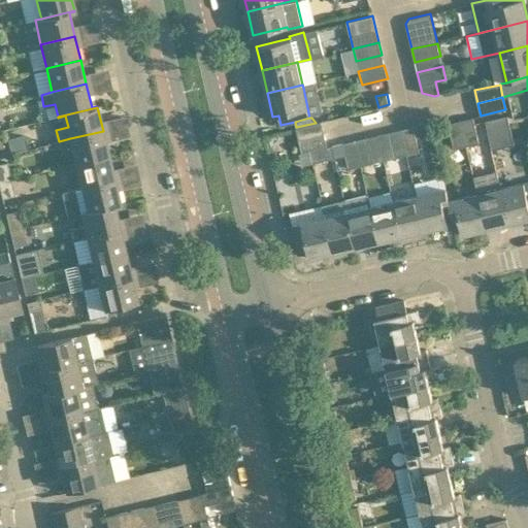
[(473,118),(460,120),(466,145),(479,142),(473,118)]
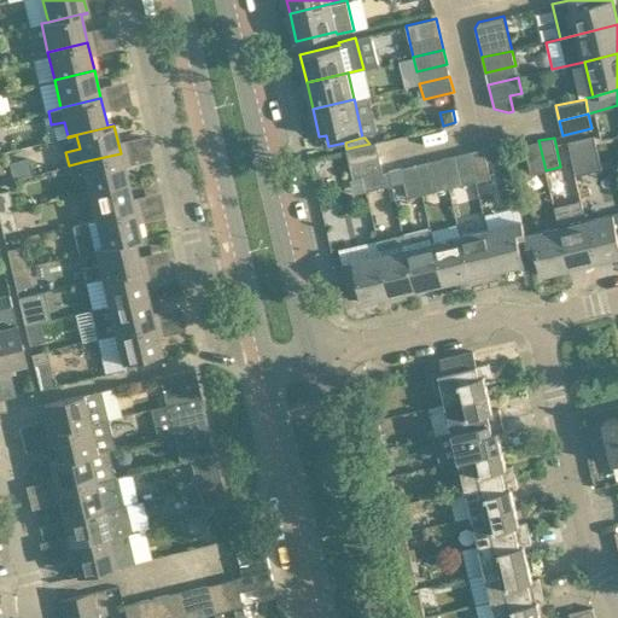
[(546,170),(538,140),(524,144),(531,174),(546,170)]
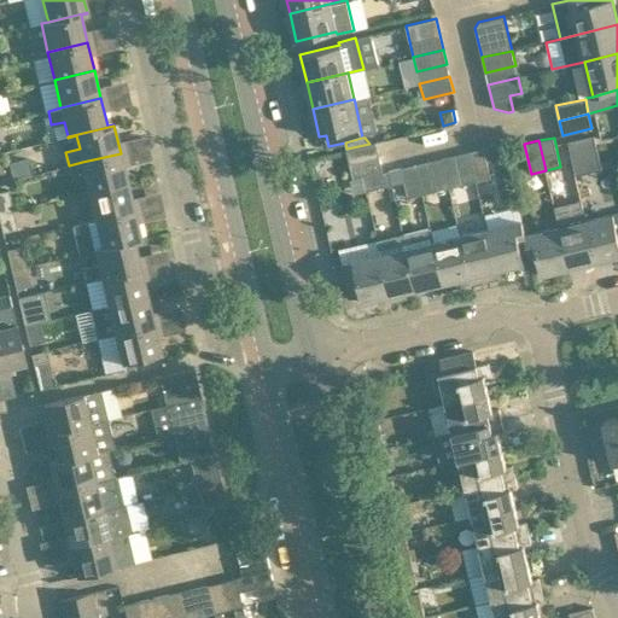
[(347,149),(350,164),(379,157),(375,143),(369,144),(347,149)]
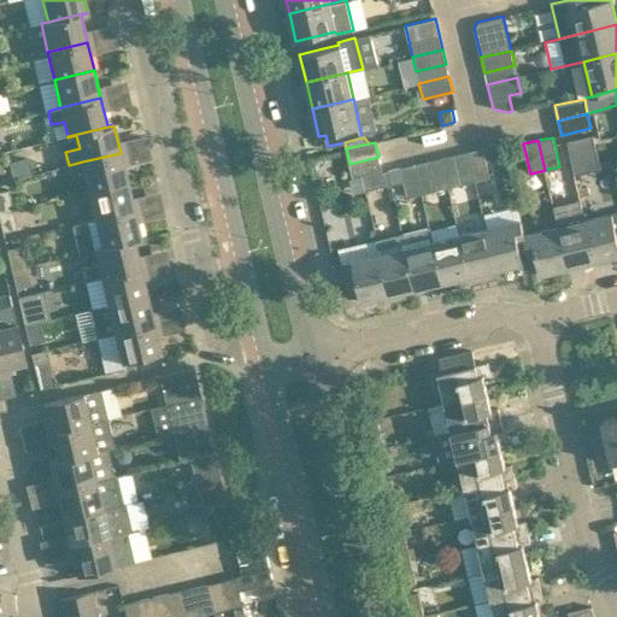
[(500,146),(488,148),(491,160),(504,158),(500,146)]
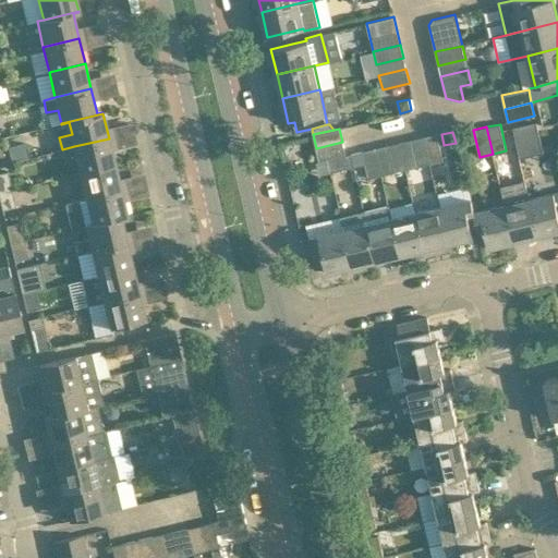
[(437,133),(424,136),(429,164),(444,160),(437,133)]
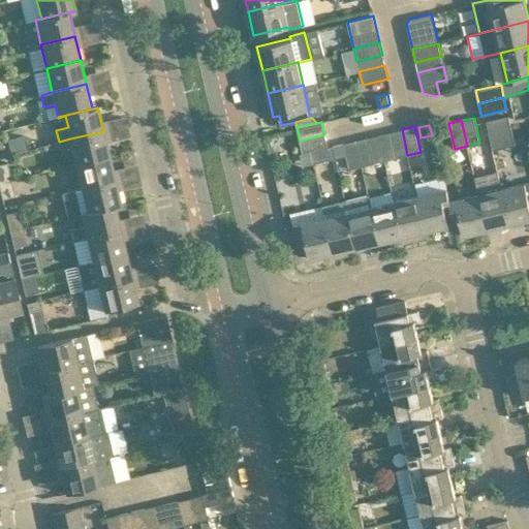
[(407,155),(402,129),(390,132),(396,158),(407,155)]
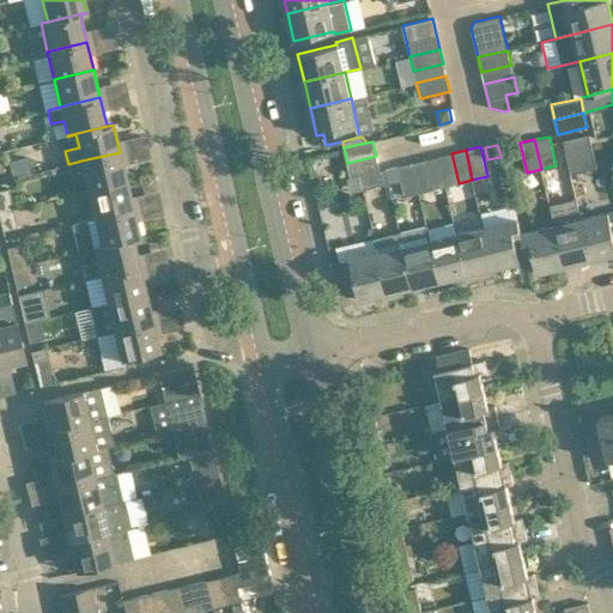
[(82,161),(89,189),(126,180),(120,152),(82,161)]
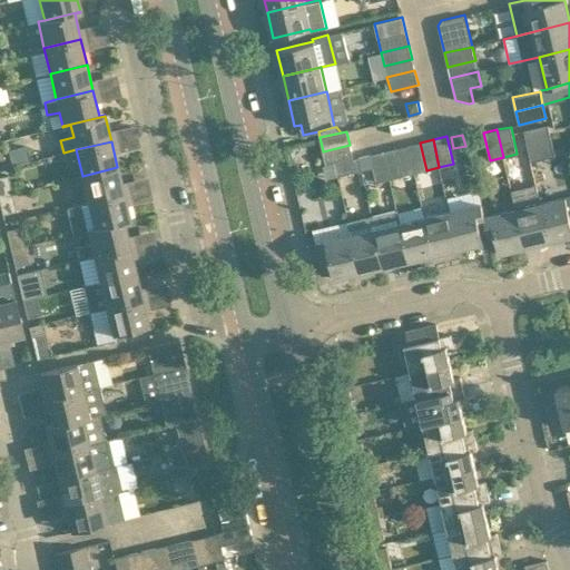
[(350,145),(323,151),(326,165),(334,163),(353,158),(350,145)]
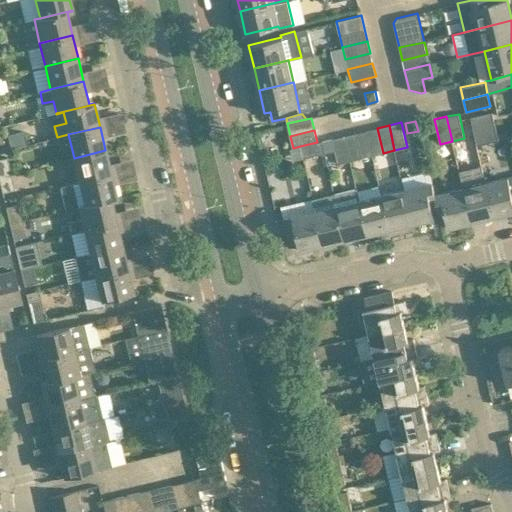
[(23,131),(8,135),(11,147),(26,143),(23,131)]
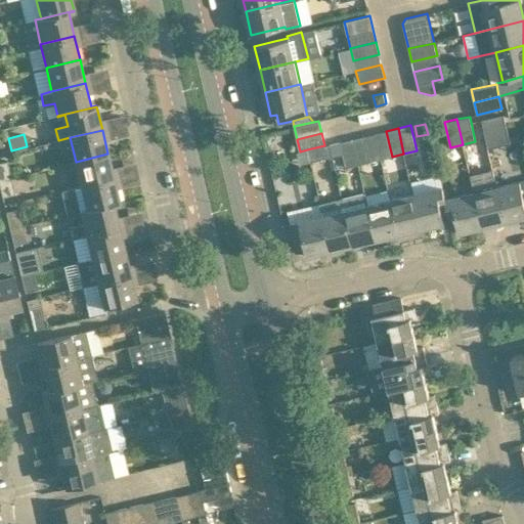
[(364,136),(352,139),(358,165),(370,162),(364,136)]
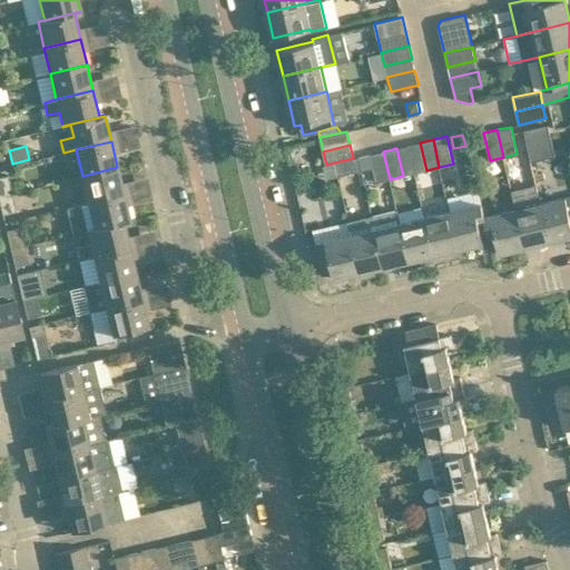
[(390,179),(383,151),(370,155),(376,183),(390,179)]
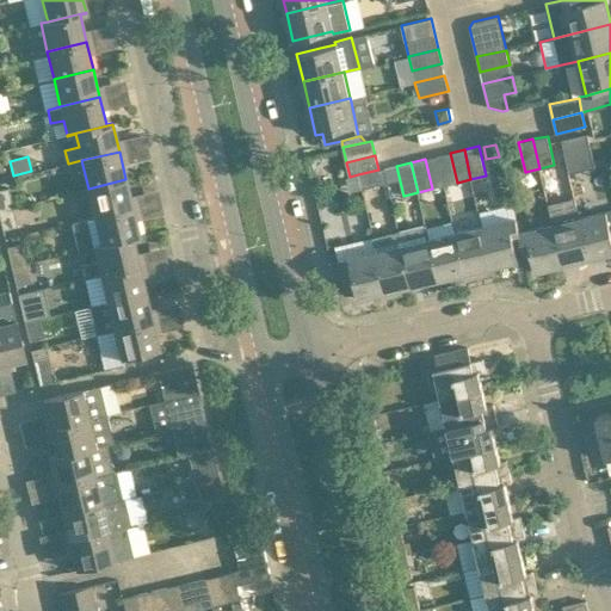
[(384,168),(378,170),(358,174),(362,189),(388,183),(384,168)]
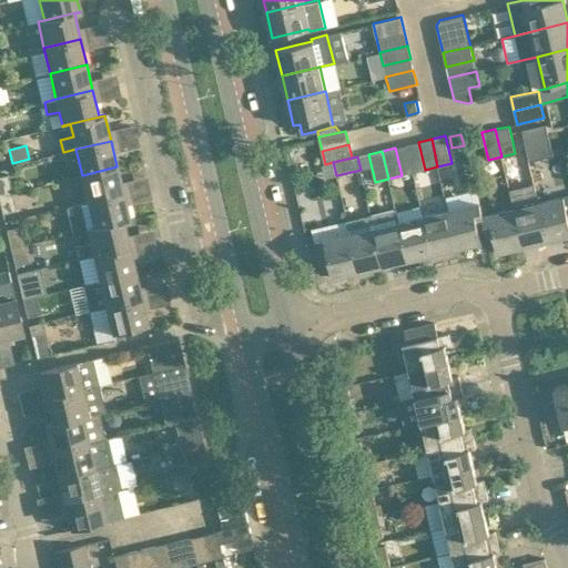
[(82,175),(88,201),(123,193),(117,166),(82,175)]
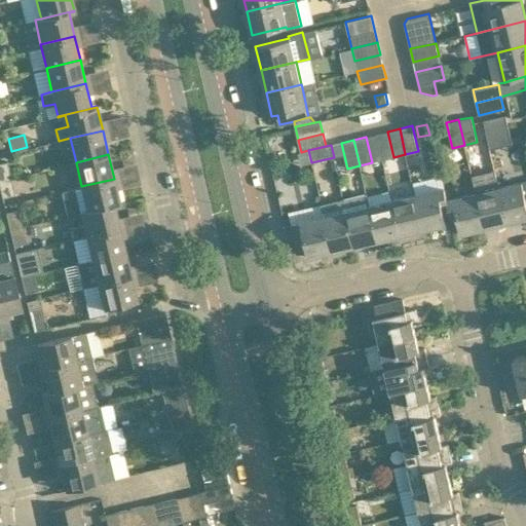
[(7,161),(0,162),(0,180),(1,180),(10,178),(7,161)]
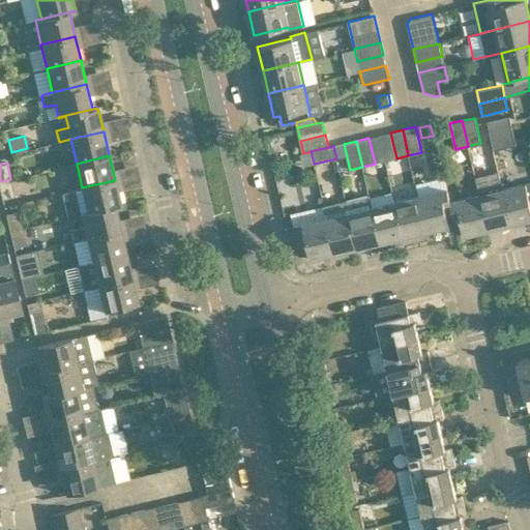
[(498,171),(475,177),(479,195),(488,230),(511,225),(502,188),(498,171)]
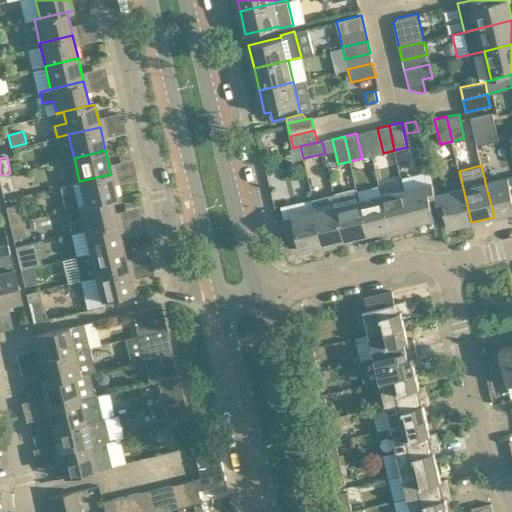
[(429,171),(401,178),(404,190),(412,224),(435,218),(433,213),(439,211),(435,194),(432,183),(429,171)]
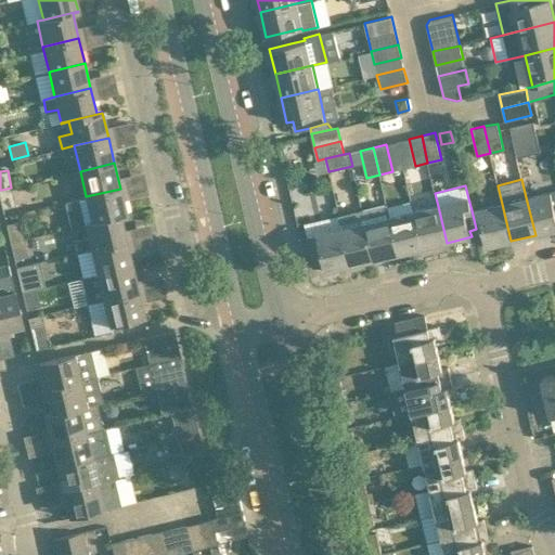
[(1,190),(0,190),(0,199),(2,208),(15,206),(11,188),(1,190)]
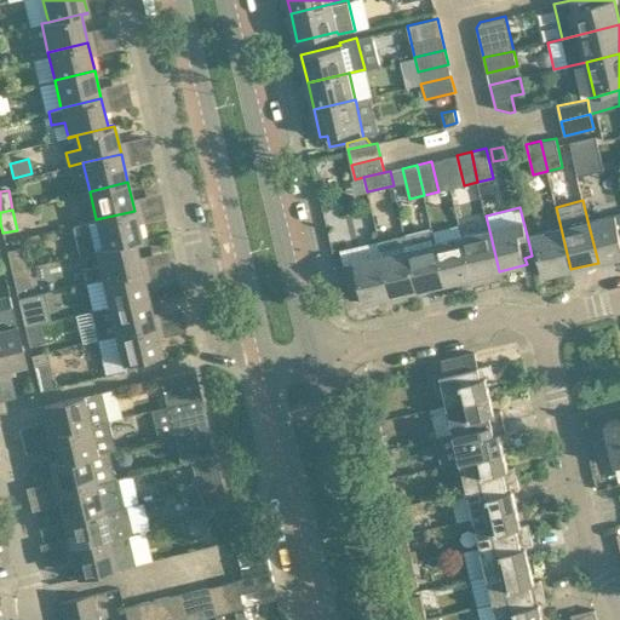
[(96,250),(135,240),(141,239),(135,211),(96,219),(73,225),(80,253),(96,250)]
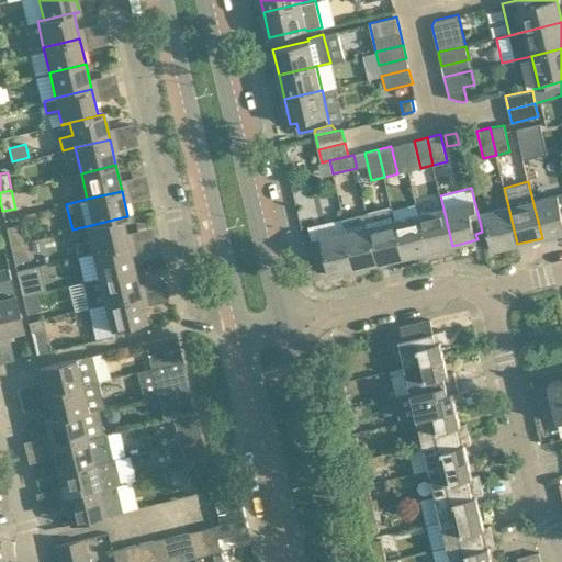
[(558,194),(532,200),(542,238),(561,233),(561,193),(558,195),(558,194)]
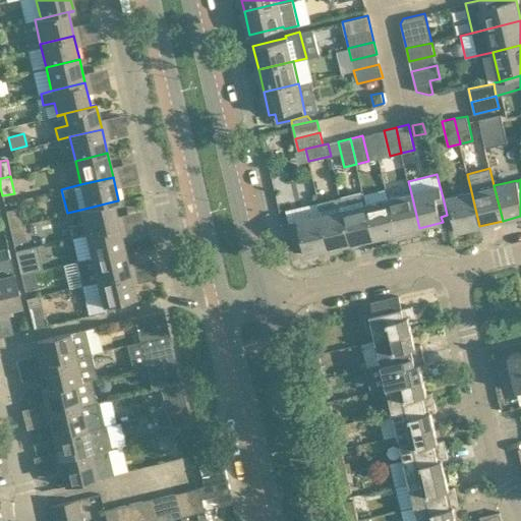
[(471,191),(443,197),(447,215),(450,227),(455,226),(456,231),(479,226),(471,191)]
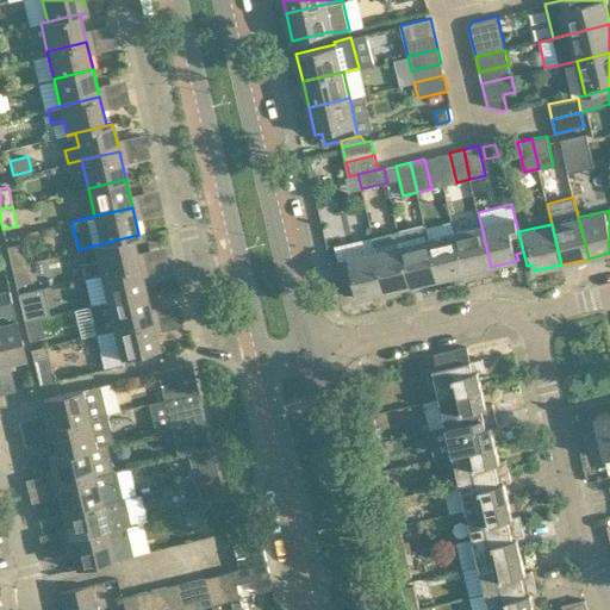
[(425,225),(399,232),(411,286),(437,279),(428,238),(425,225)]
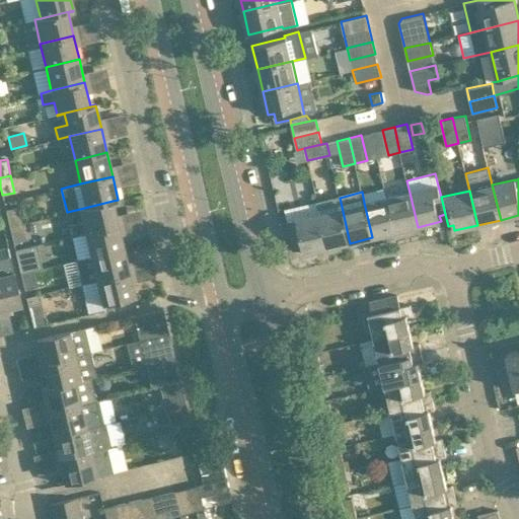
[(410,193),(387,198),(395,232),(418,227),(410,193)]
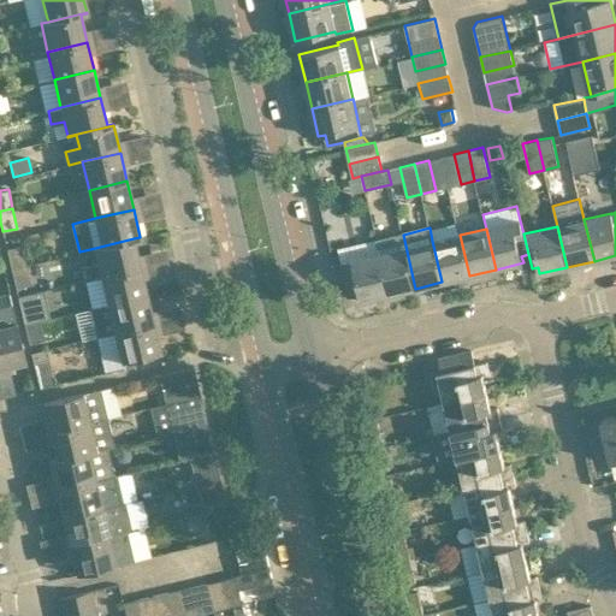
[(375,241),(379,254),(389,295),(415,289),(403,235),(375,241)]
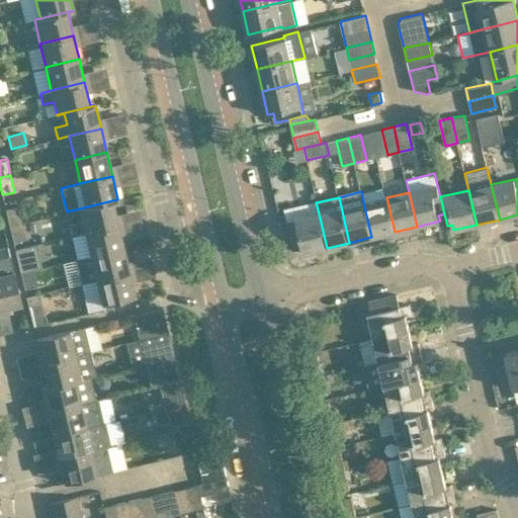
[(386,197),(363,202),(371,237),(395,232),(386,197)]
